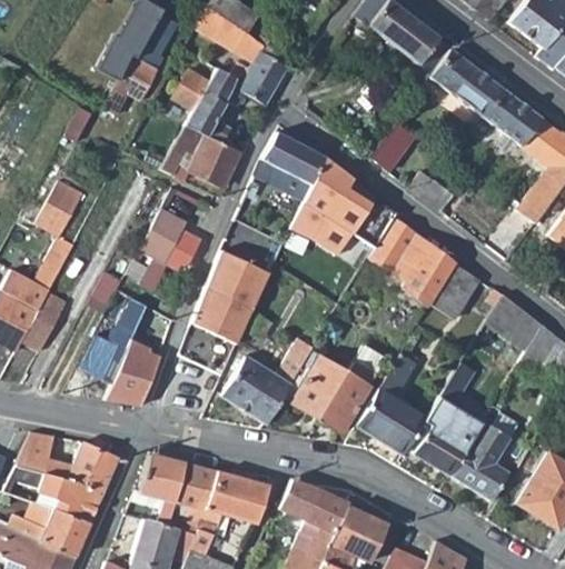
[(229,0),(212,0),(208,7),(244,31),(248,35),(258,20),(229,0)]
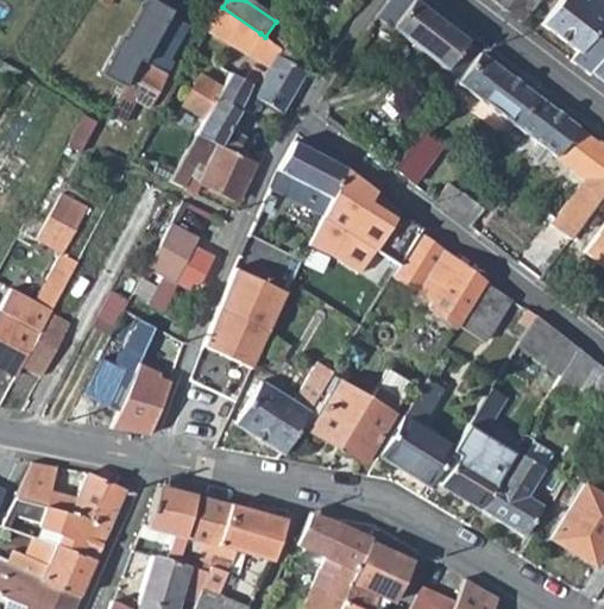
[(417,0),(394,0),(379,18),(464,80),(483,54),(485,51),(417,0)]
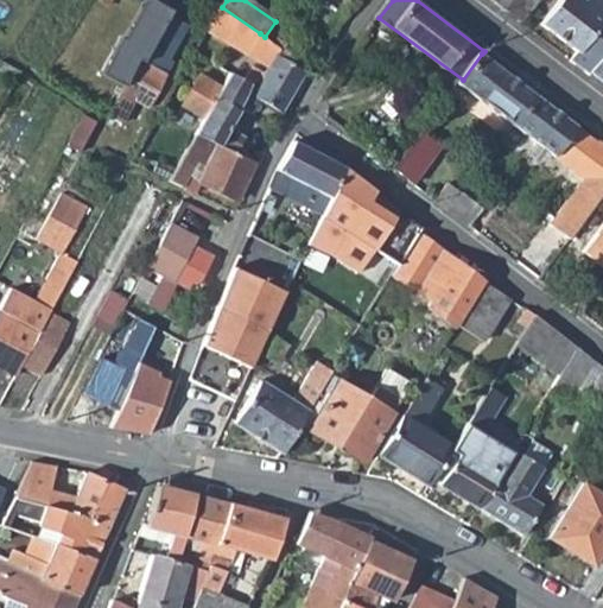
[(494,0),(507,10),(514,0),(494,0)]
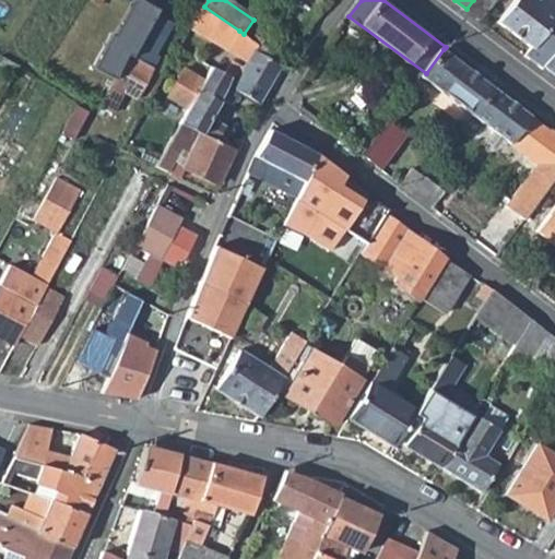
[(473,0),(467,9),(483,22),(500,0),(473,0)]
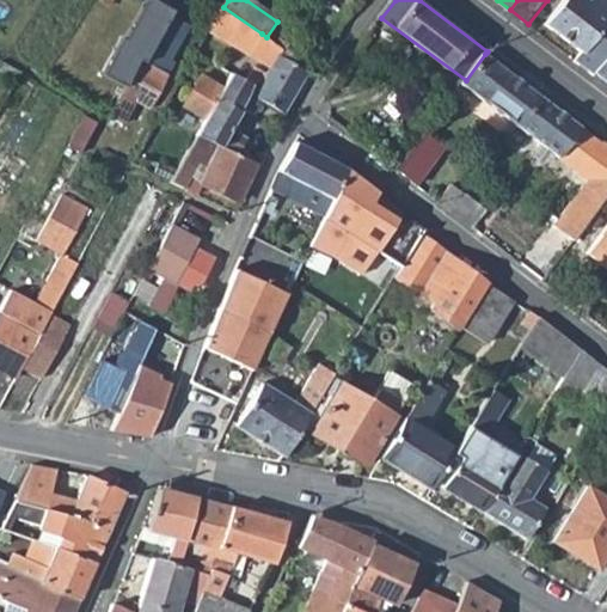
[(583,51),(576,61),(595,74),(599,72),(606,61),(606,0),(566,0),(549,25),(583,51)]
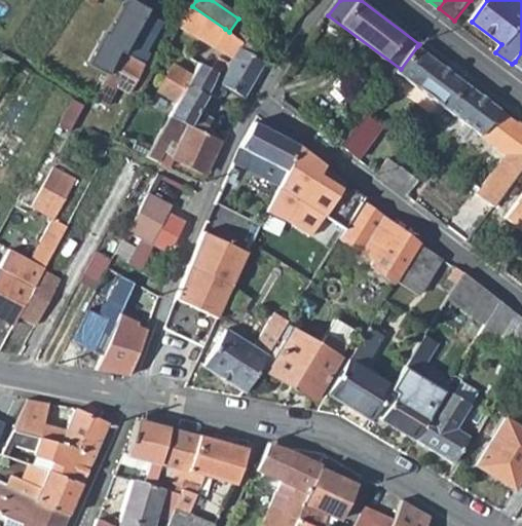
[(192,6),(180,27),(214,46),(225,29),(192,6)]
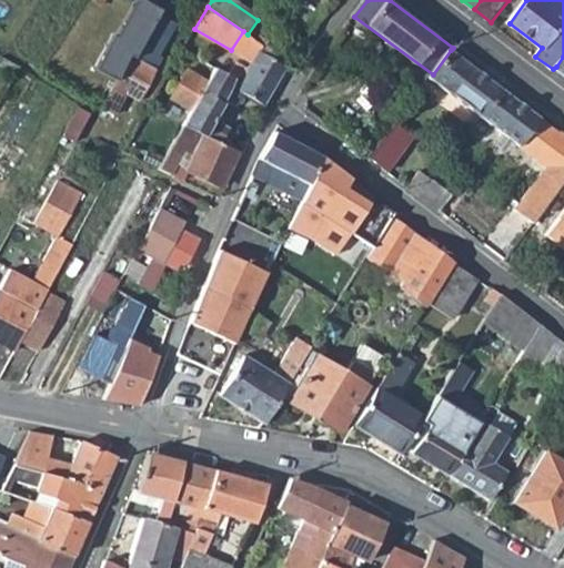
[(137,17),(150,24),(155,14),(143,8),(137,17)]
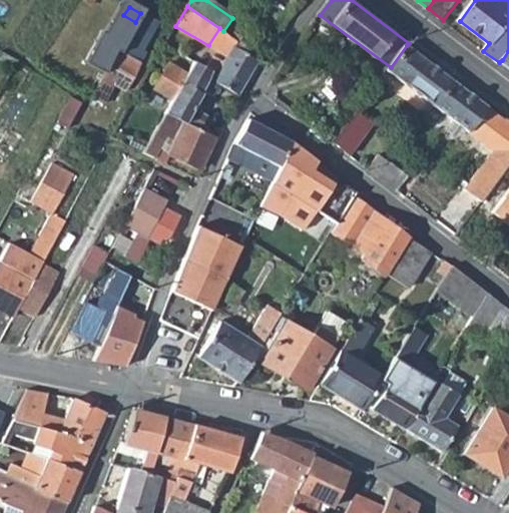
[(135,22),(127,35),(138,41),(149,18),(145,16),(140,13),(135,22)]
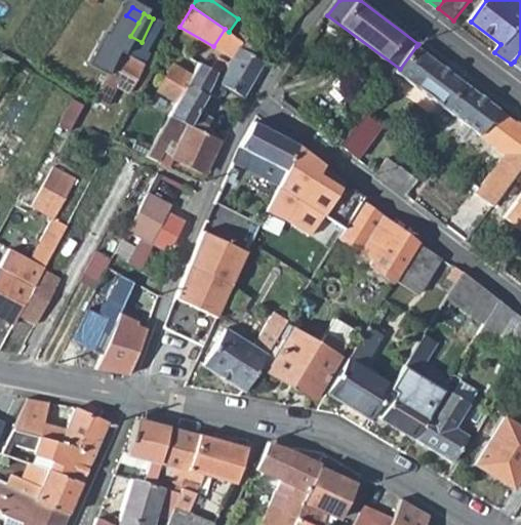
[(243,32),(239,38),(244,42),(241,46),(267,62),(268,59),(278,41),(252,26),(247,35),(243,32)]
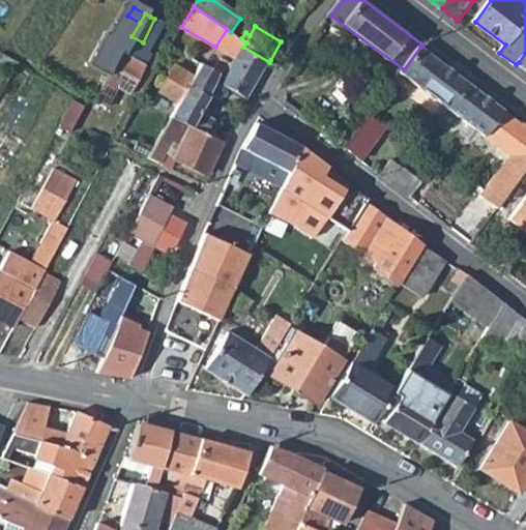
[(227,29),(215,47),(237,60),(223,83),(249,97),(269,62),(243,47),(246,42),(241,38),(231,32),(227,29)]
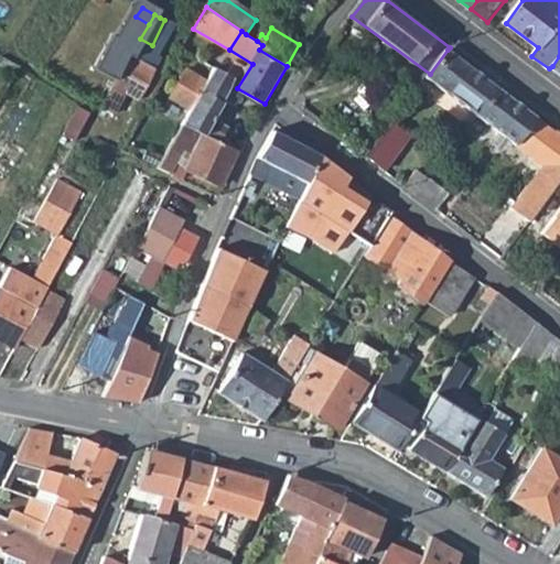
[(140,39),(105,107),(110,110),(117,114),(129,93),(141,99),(158,68),(155,67),(161,57),(150,50),(152,45),(140,39)]
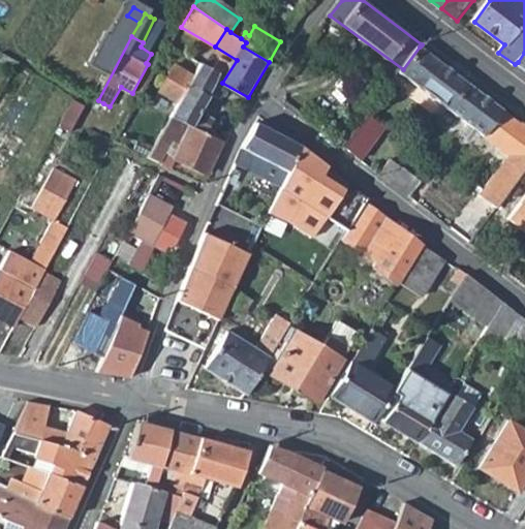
[(403,69),(401,71),(450,110),(469,84),(420,47),(403,69)]
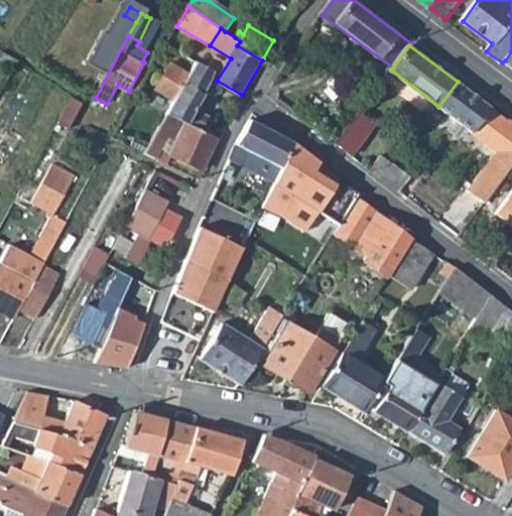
[(3,51),(0,54),(0,57),(16,68),(20,61),(3,51)]
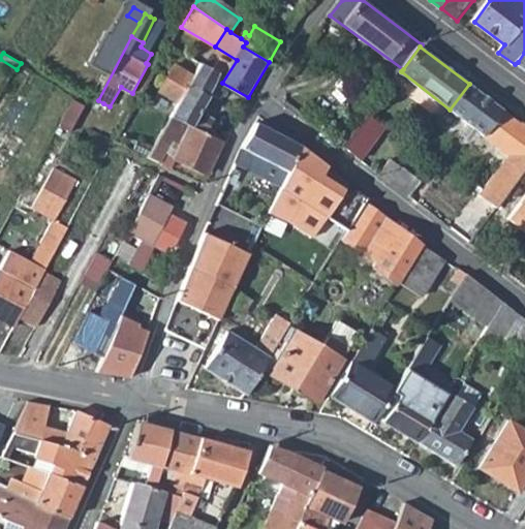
[(195,76),(177,66),(161,92),(180,103),(172,117),(208,132),(214,120),(202,114),(212,97),(208,95),(210,91),(220,97),(227,86),(222,83),(217,80),(219,74),(215,71),(203,64),(195,76)]
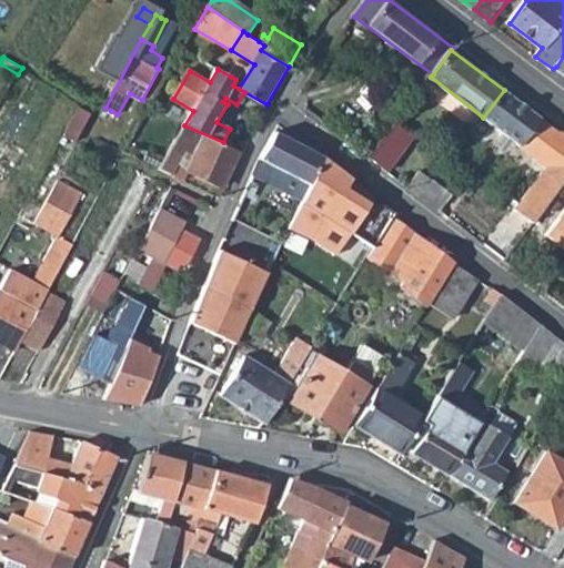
[(504,90),(483,118),(550,166),(519,208),(536,222),(563,184),(563,132),(561,133),(504,90)]
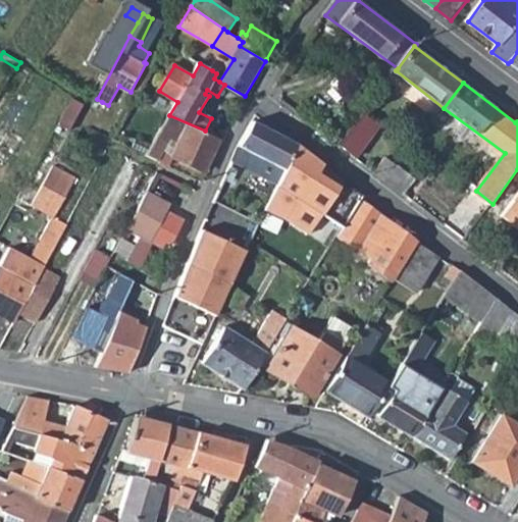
[(364,113),(340,145),(357,158),(382,126),(364,113)]
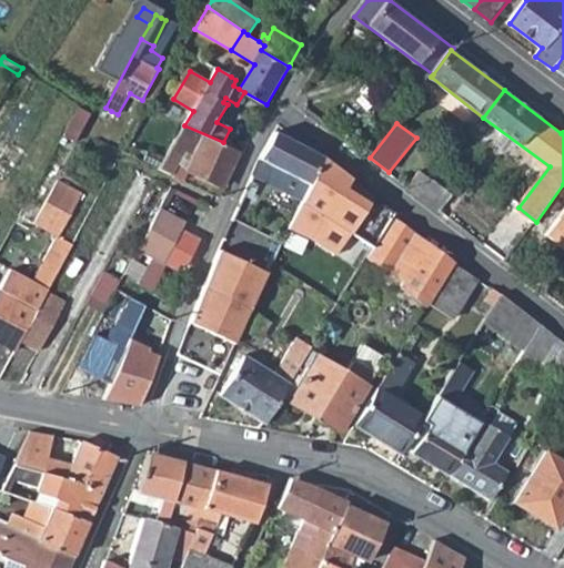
[(184,125),(161,170),(173,174),(185,153),(193,158),(188,171),(224,189),(241,151),(223,142),(184,125)]
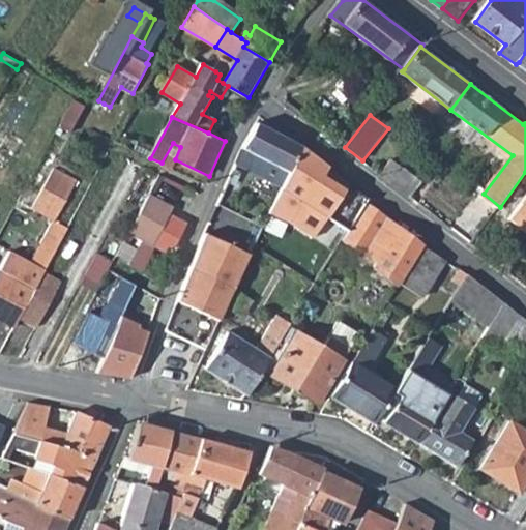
[(259,122),(241,163),(285,185),(301,146),(259,122)]
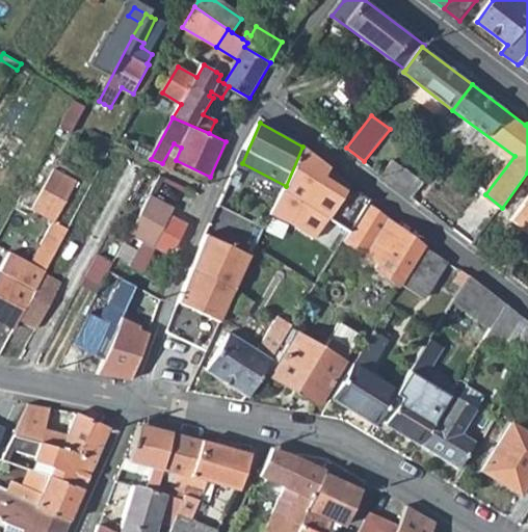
[(174,143),(162,163),(172,168),(176,160),(181,148),(174,143)]
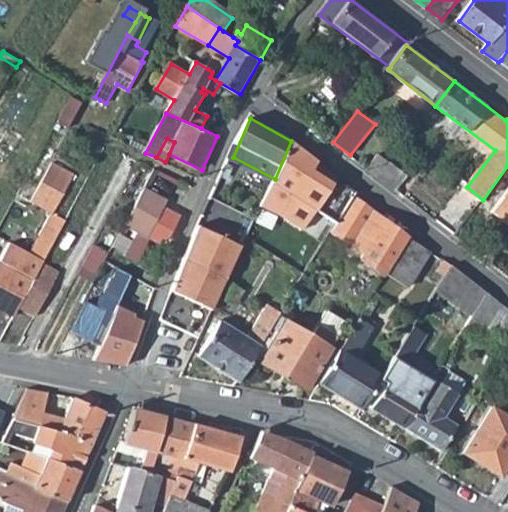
[(320,159),(291,141),(275,179),(264,209),(308,231),(335,184),(321,173),(315,169),(320,159)]
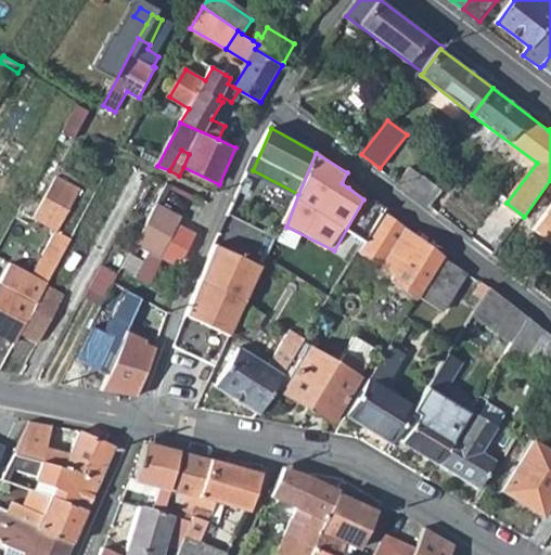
[(412,166),(399,183),(413,193),(426,176),(412,166)]
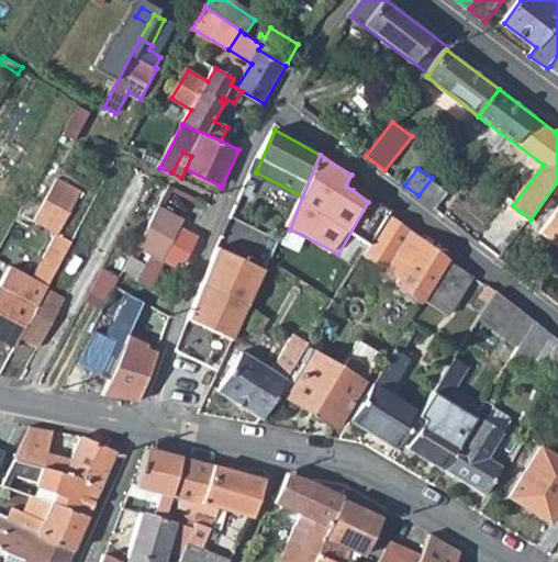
[(64,228),(85,189),(60,176),(37,220),(60,232),(36,277),(13,265),(0,289),(0,336),(18,346),(22,337),(52,283),(78,236),(64,228)]
